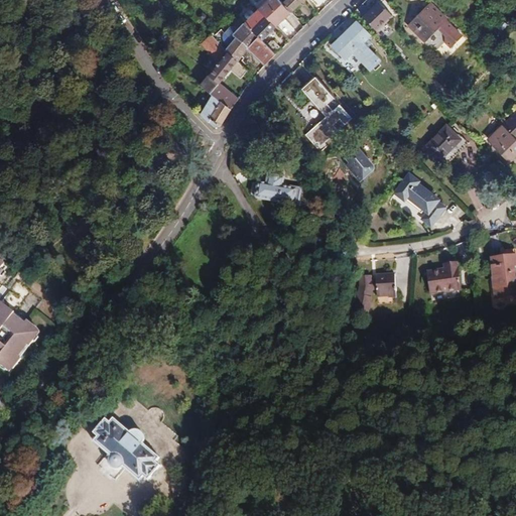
[(276,27),(291,13),(282,4),(278,0),(269,0),(259,10),(276,27)]
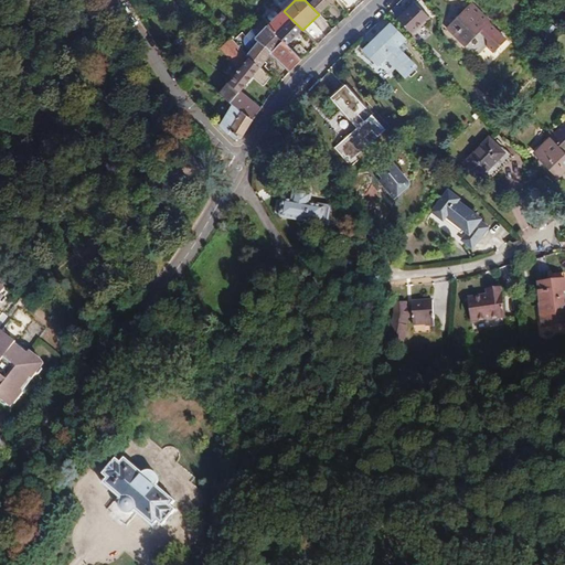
[(319,14),(333,0),(313,0),(309,4),(319,14)]
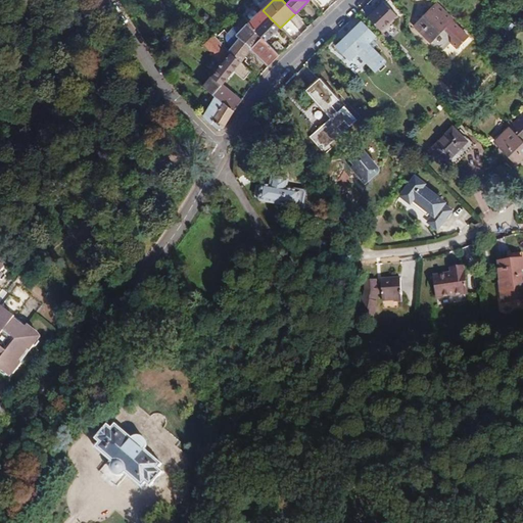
[(368,17),(382,32),(398,16),(384,2),(368,17)]
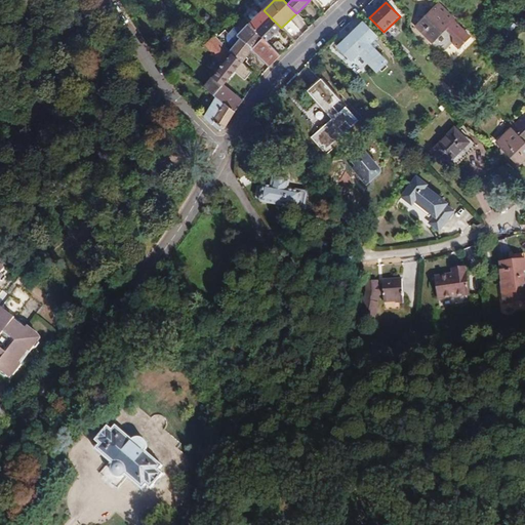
[(414,27),(432,43),(456,18),(439,2),(414,27)]
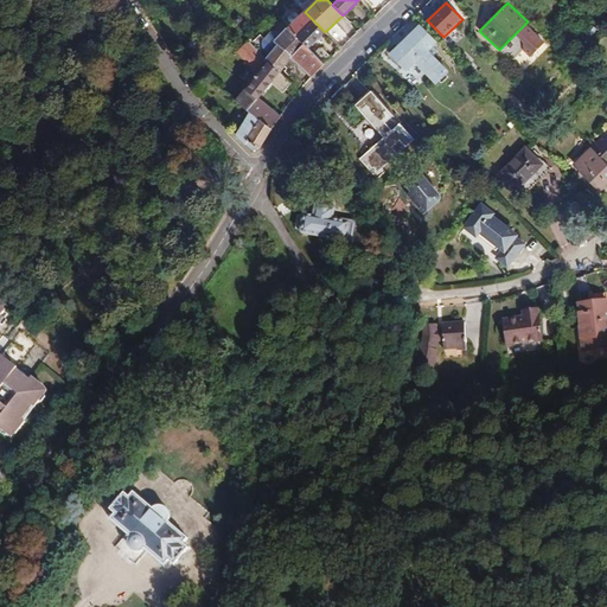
[(293,24),(300,16),(296,13),(295,12),(293,12),(289,16),(288,18),(289,20),(293,24)]
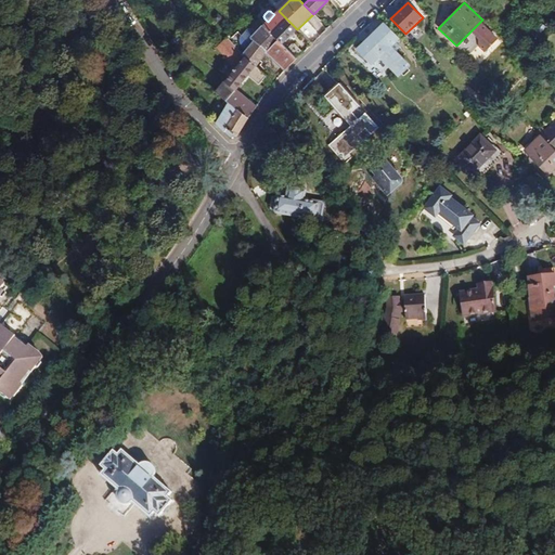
[(283,43),(297,29),(279,11),(274,14),(268,22),(265,25),(283,43)]
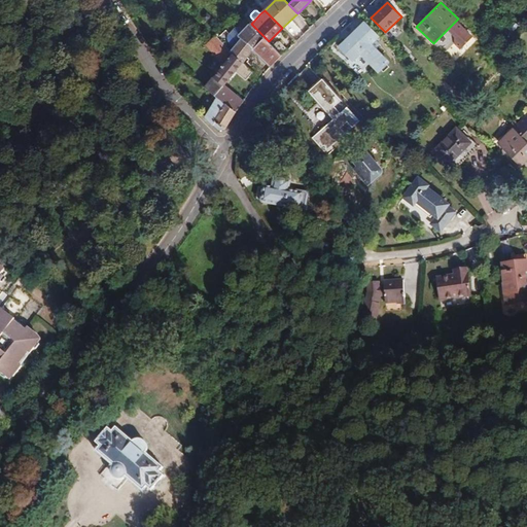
[(367,23),(341,48),(353,62),(360,55),(378,72),(389,62),(372,44),(380,35),(367,23)]
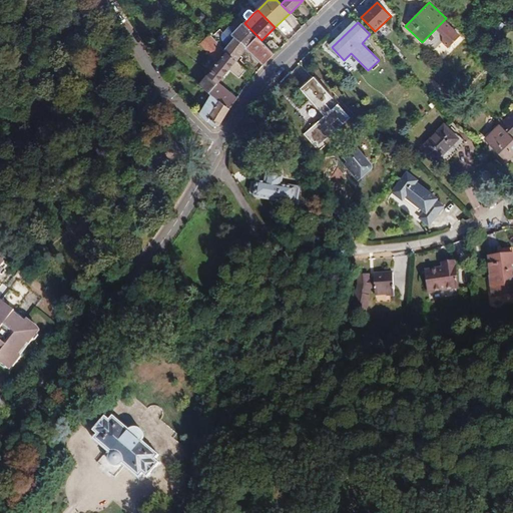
[(246,48),(264,65),(275,54),(262,40),(244,23),(238,29),(232,35),(235,37),(225,50),(227,52),(236,61),(246,48)]
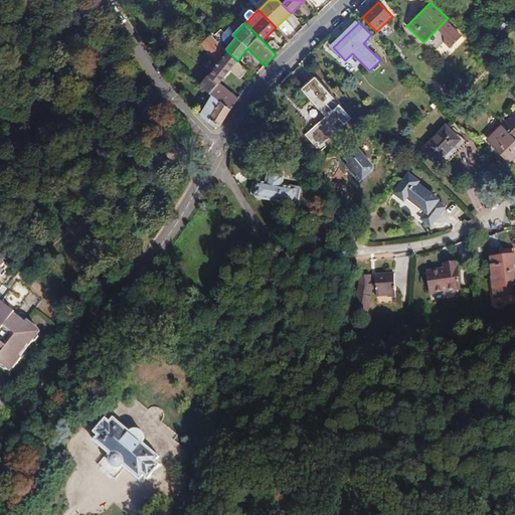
[(229,26),(224,33),(221,29),(213,36),(226,50),(236,37),(233,35),(239,29),(236,26),(233,26),(229,26)]
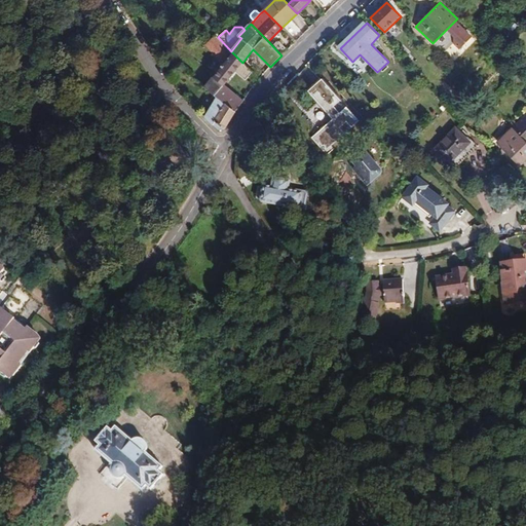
[(216,35),(204,45),(223,66),(233,53),(231,51),(218,37),(216,35)]
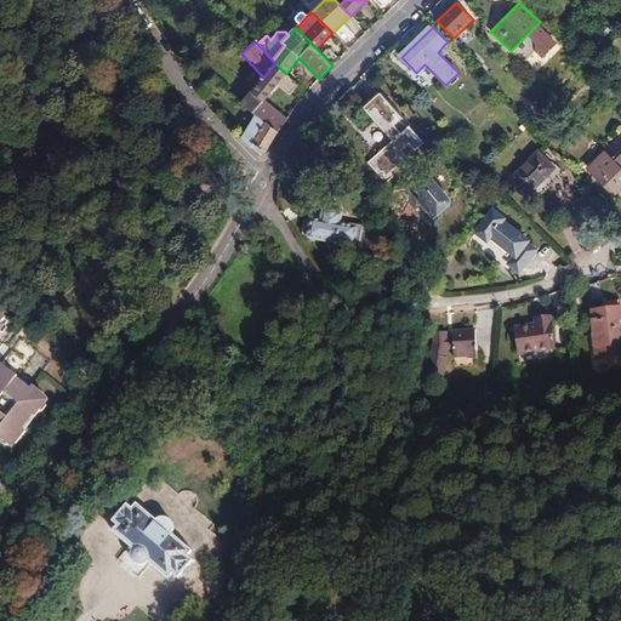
[(290,95),(297,85),(286,74),(275,63),(263,78),(241,103),(257,115),(278,132),(288,119),(265,101),(278,85),(290,95)]
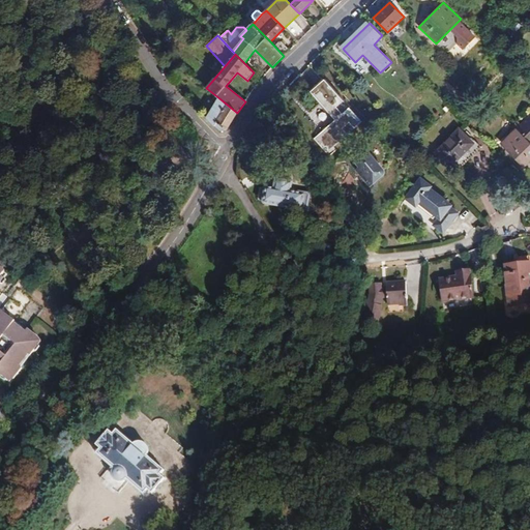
[(516,67),(523,75),(527,70),(520,63),(516,67)]
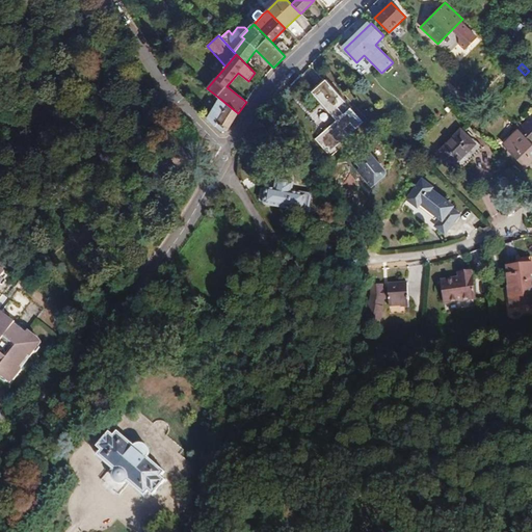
[(311,92),(336,121),(315,139),(327,153),(349,134),(344,129),(351,124),(355,129),(364,122),(350,108),(344,113),(338,107),(345,101),(325,79),(311,92)]
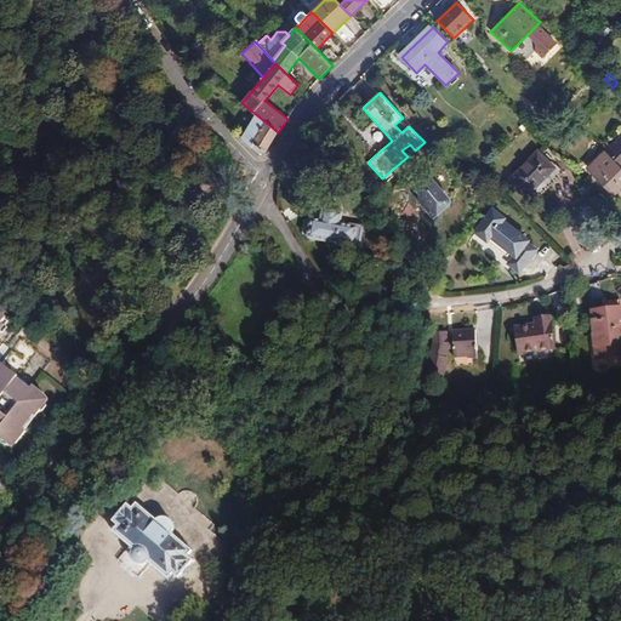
[(278,132),(257,115),(243,138),(257,154),(265,154),(278,132)]
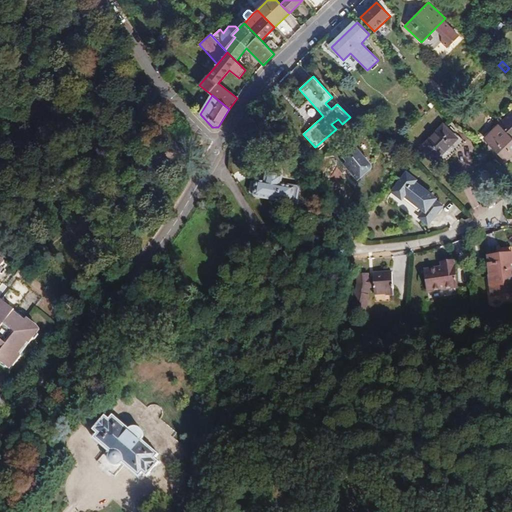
[(325,103),(331,109),(337,104),(332,97),(325,103)]
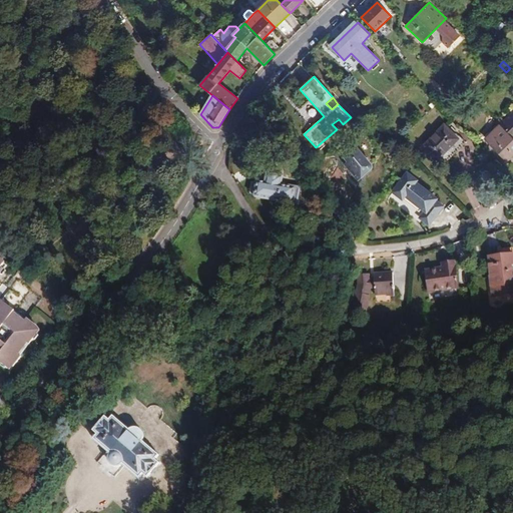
[(512,111),(500,124),(512,137),(512,111)]
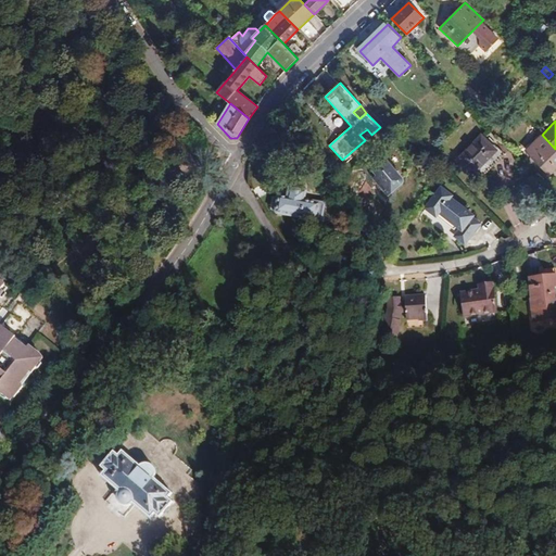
[(367,129),(359,135),(365,140),(371,135),(367,129)]
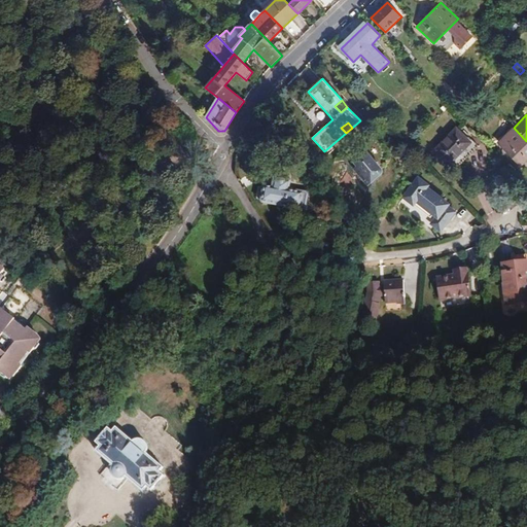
[(434,149),(450,164),(471,142),(456,128),(434,149)]
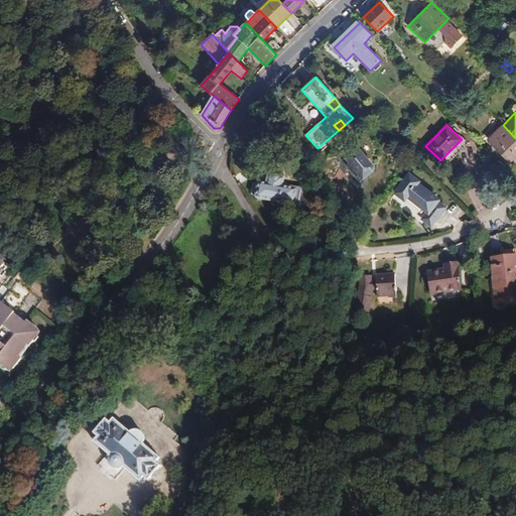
[(489,139),(511,161),(515,156),(515,138),(503,125),(489,139)]
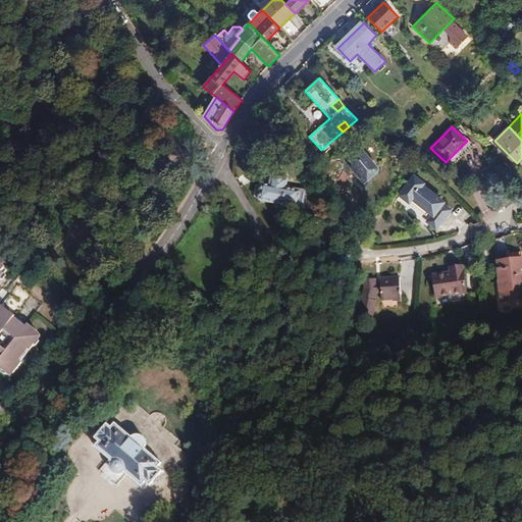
[(351,159),(354,164),(351,167),(365,183),(378,171),(379,169),(378,167),(361,147),(351,155),(350,158),(351,159)]
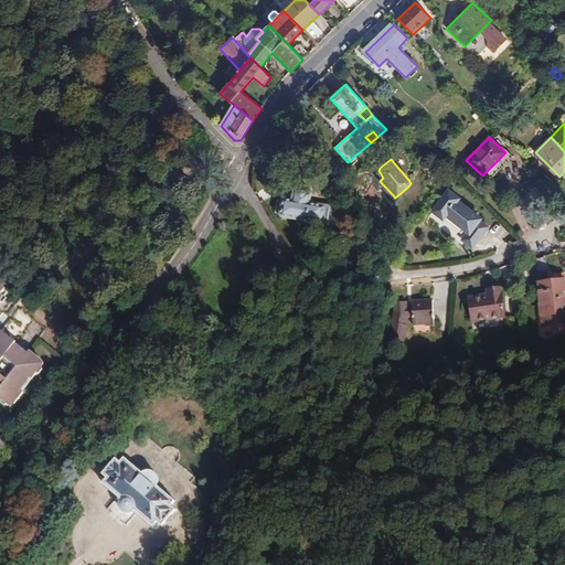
[(466,236),(462,240),(472,247),(488,226),(480,220),(481,219),(458,200),(459,198),(448,190),(433,211),(444,220),(446,215),(468,232),(466,236)]
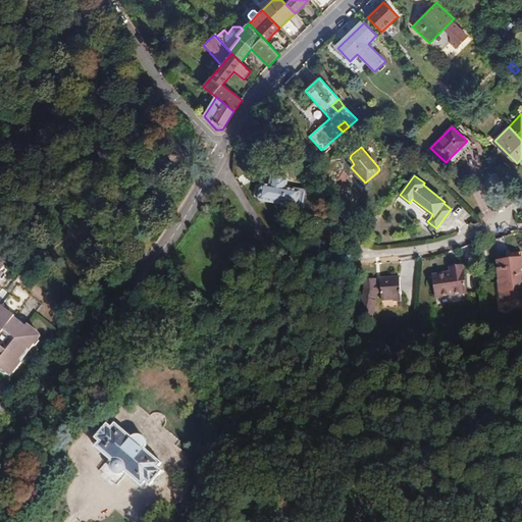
[(302,208),(305,192),(284,188),(285,179),(270,176),(268,185),(264,184),(261,186),(259,198),(261,201),(302,208)]
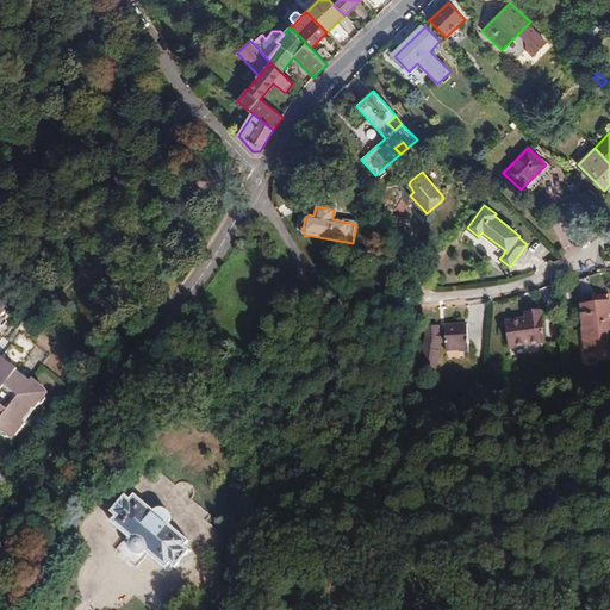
[(503,255),(505,250),(481,232),(479,237),(503,255)]
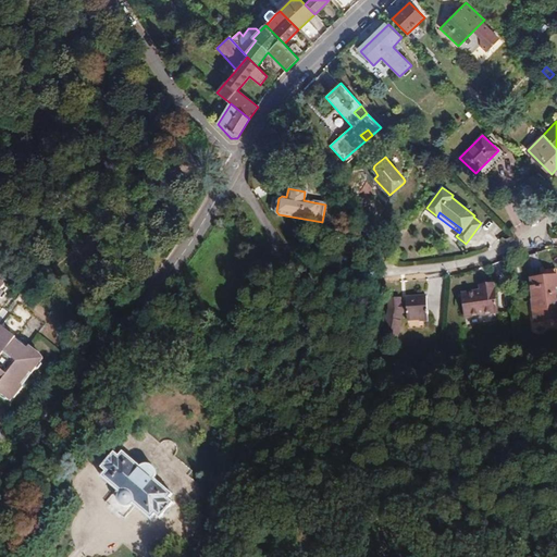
[(534,322),(556,319),(556,275),(529,279),(534,322)]
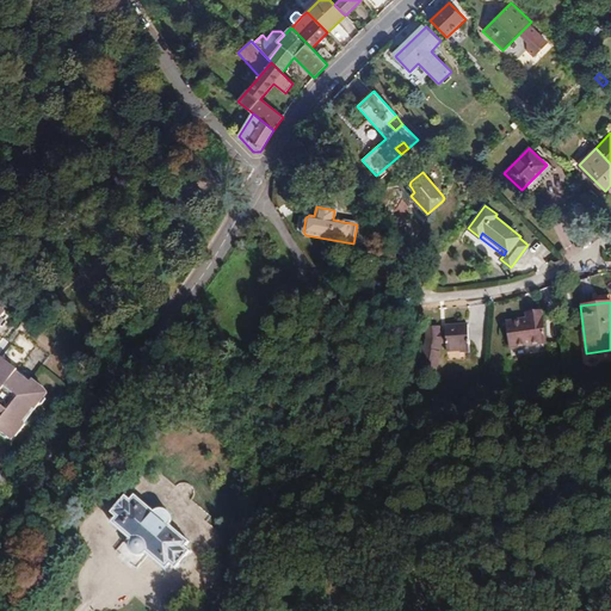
[(506,321),(510,347),(547,343),(542,310),(526,313),(526,319),(506,321)]
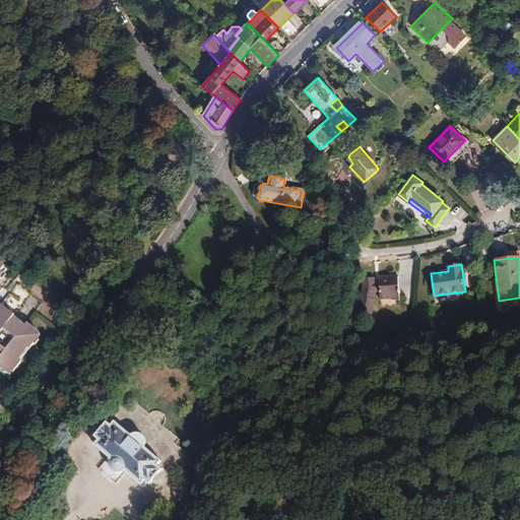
[(362,278),(363,289),(356,317),(371,320),(375,300),(373,299),(374,294),(380,293),(380,299),(392,299),(392,300),(400,300),(398,275),(379,276),(379,281),(375,281),(375,277),(362,278)]
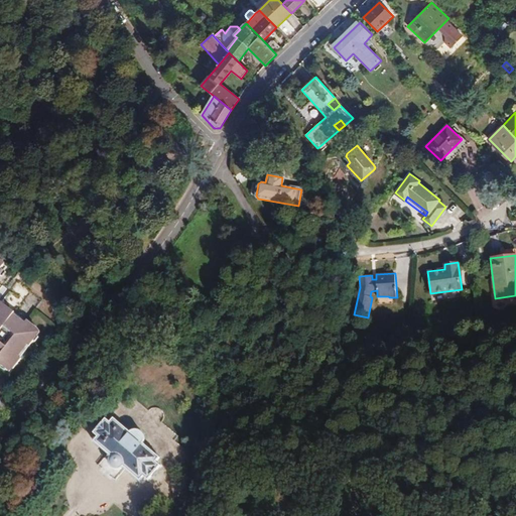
[(0,302),(0,305),(7,311),(10,308),(1,301),(0,302)]
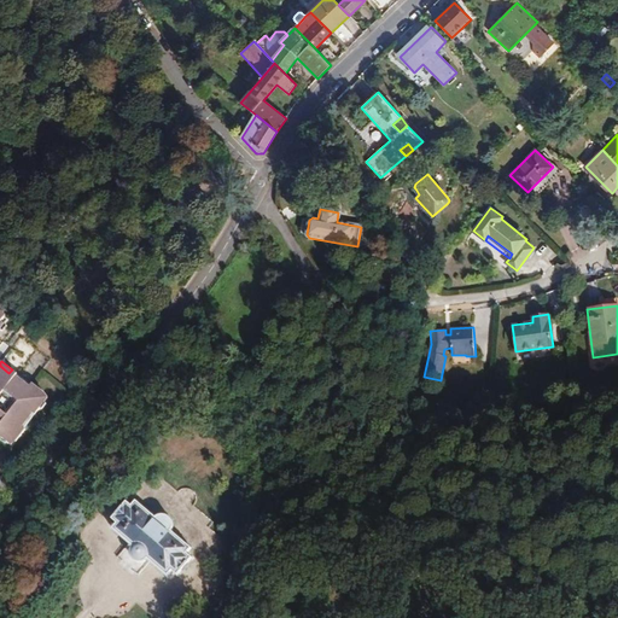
[(0,436),(1,437),(5,433),(16,442),(25,429),(23,426),(33,413),(35,415),(40,408),(36,406),(45,395),(33,384),(30,386),(17,377),(18,374),(12,369),(9,373),(0,366),(0,436)]
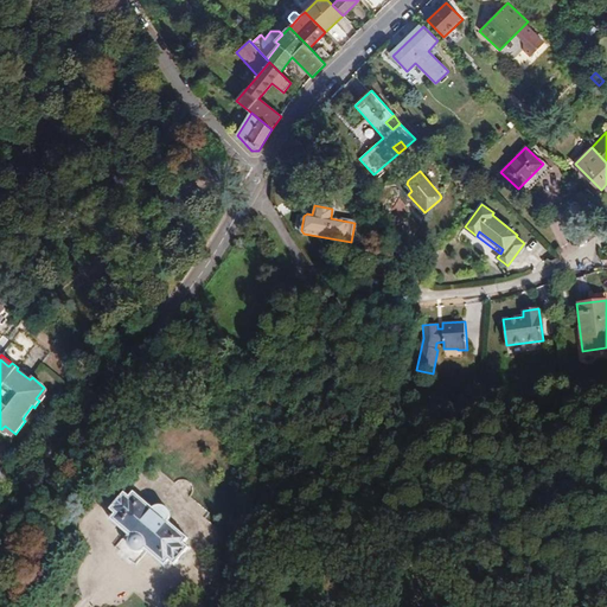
[(44,388),(36,398),(39,401),(48,391),(44,388)]
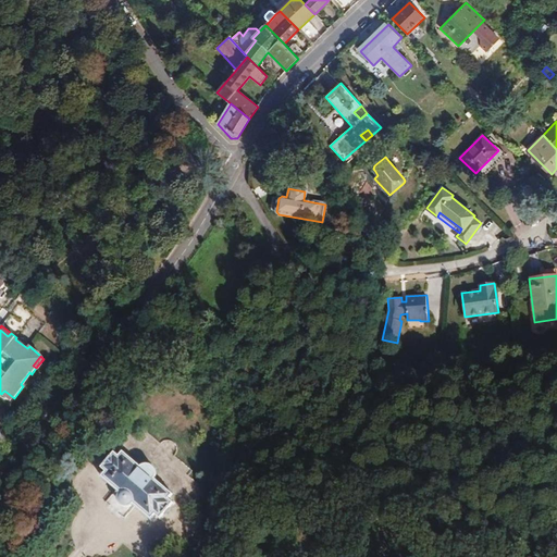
[(1,394),(10,401),(14,398),(4,391),(1,394)]
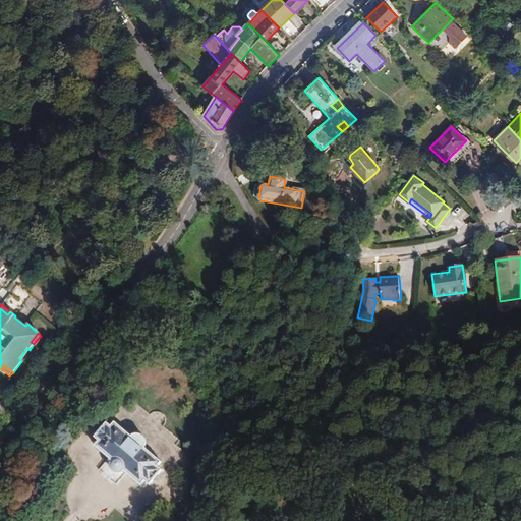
[(107,422),(95,438),(99,441),(95,446),(111,459),(111,461),(110,466),(111,470),(114,472),(117,473),(121,473),(125,471),(140,485),(145,481),(150,484),(162,470),(158,466),(161,462),(145,448),(147,444),(146,441),(145,438),(141,436),(138,435),(135,435),(131,437),(115,422),(111,426),(107,422)]
